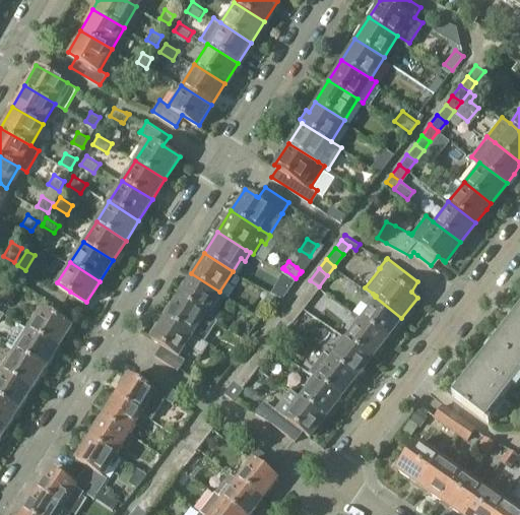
[(191,273),(178,295),(210,315),(223,294),(219,292),(191,273)]
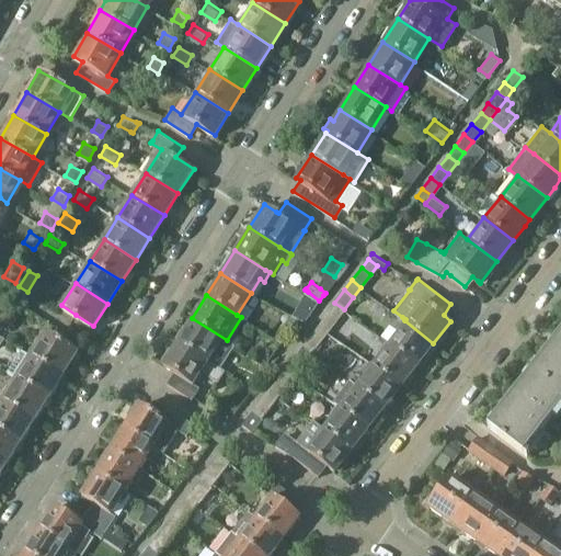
[(334,303),(328,311),(336,319),(344,309),(334,303)]
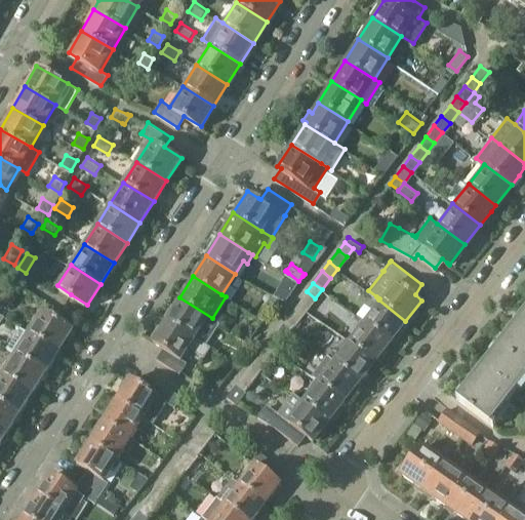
[(5,285),(0,293),(11,301),(16,292),(5,285)]
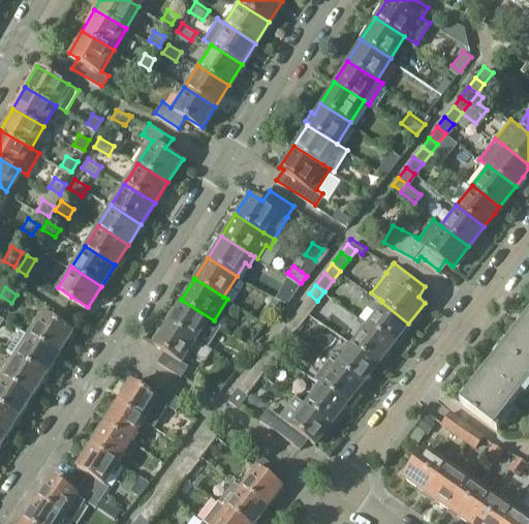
[(309,294),(300,305),(309,312),(317,301),(309,294)]
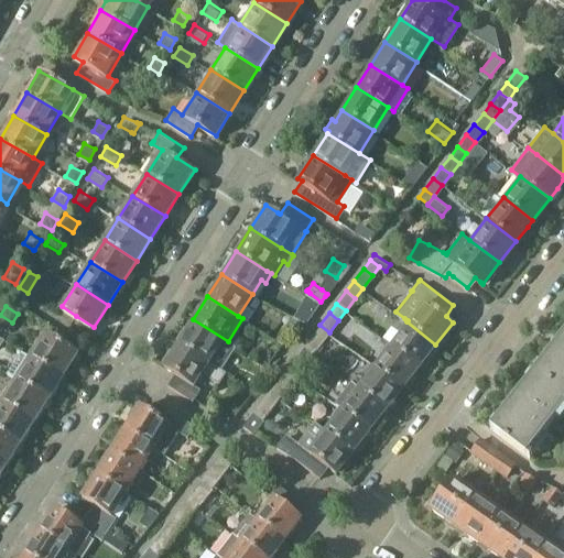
[(401,329),(390,343),(392,345),(420,365),(435,345),(407,321),(408,320),(404,318),(398,326),(401,329)]
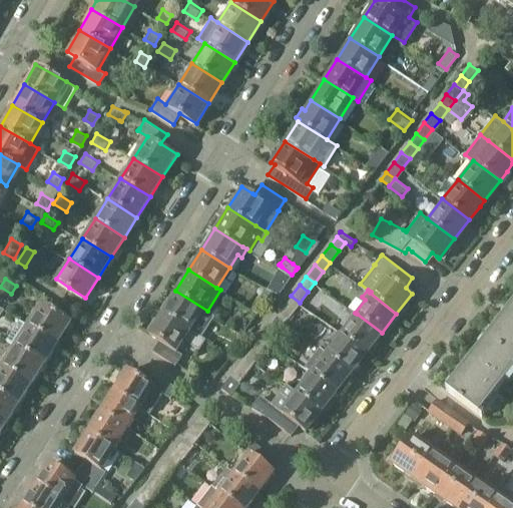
[(175,291),(163,311),(198,333),(201,335),(213,315),(207,311),(175,291)]
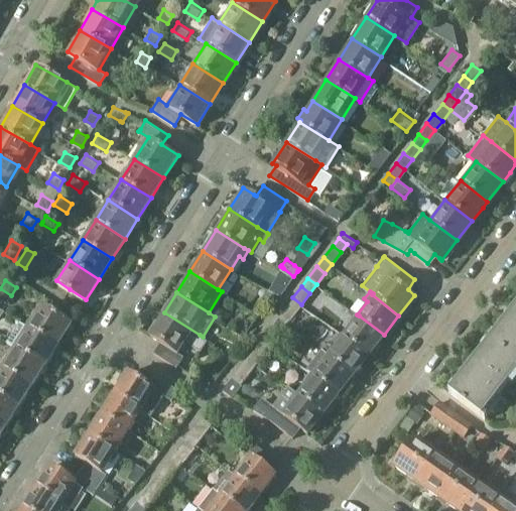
[(292,297),(286,305),(294,312),(301,304),(292,297)]
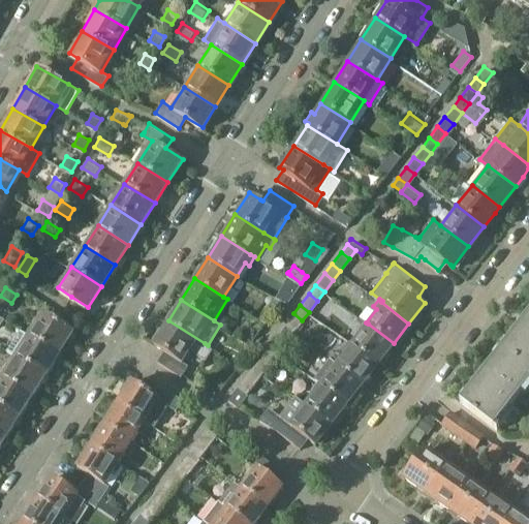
[(43,310),(29,333),(59,352),(73,330),(65,325),(53,316),(43,310)]
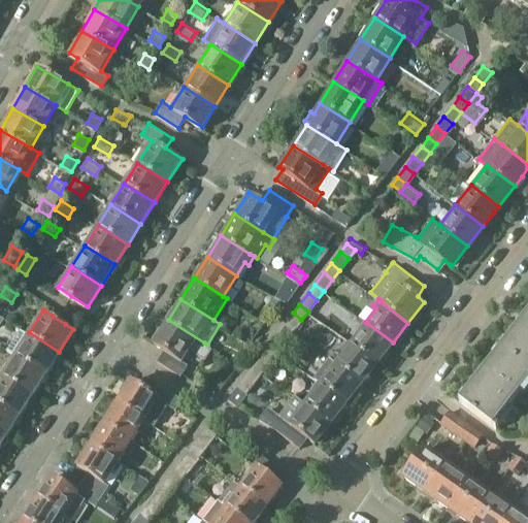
[(518,323),(500,346),(527,366),(527,309),(524,316),(518,323)]
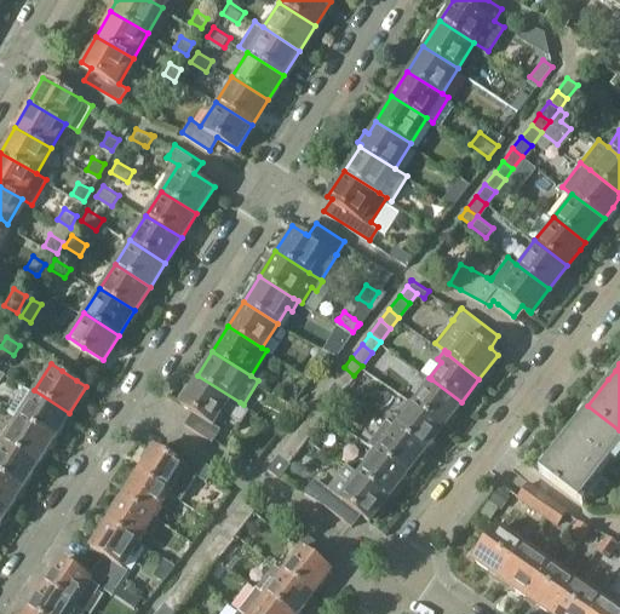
[(344,367),(333,382),(343,389),(354,376),(344,367)]
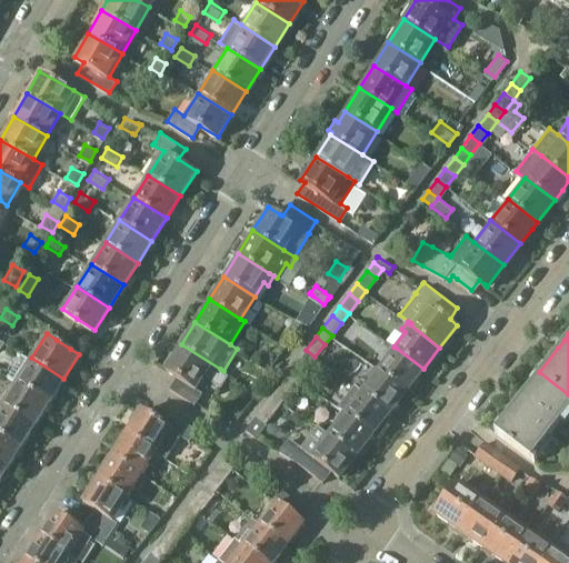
[(387,353),(377,368),(407,390),(423,369),(396,348),(393,347),(390,343),(385,351),(387,353)]
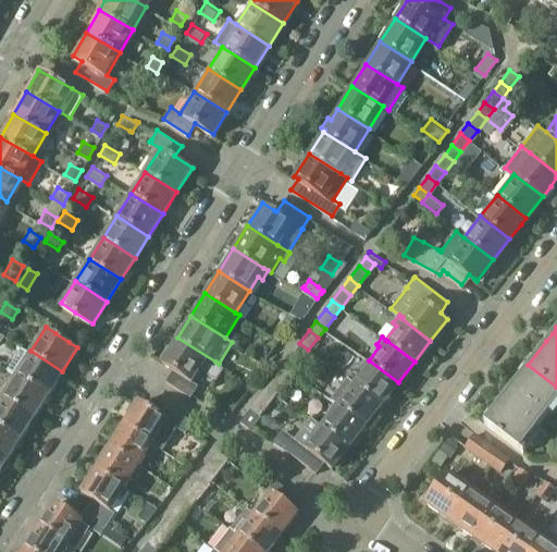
[(177,338),(162,360),(173,368),(166,379),(190,394),(193,392),(198,383),(193,380),(200,368),(203,369),(208,373),(217,379),(224,367),(215,362),(177,338)]
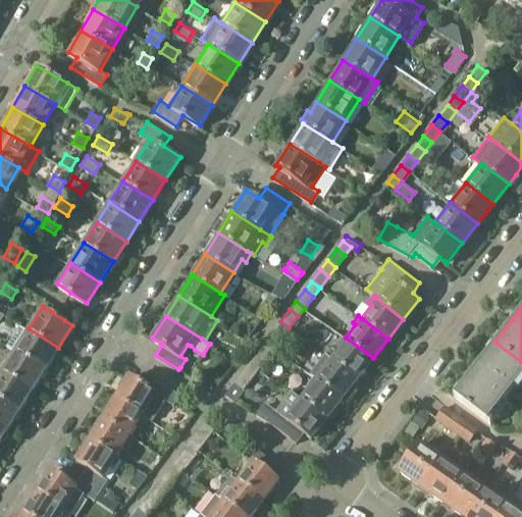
[(280,321),(273,330),(282,337),(289,327),(280,321)]
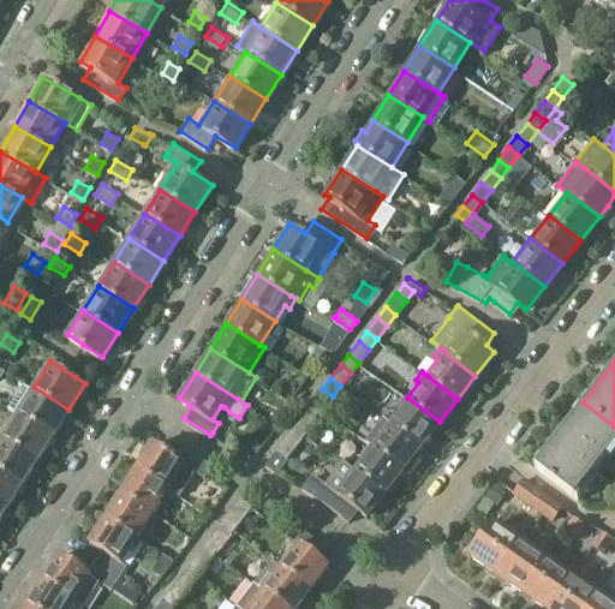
[(23,381),(7,405),(11,407),(18,411),(54,433),(69,410),(34,387),(27,383),(23,381)]
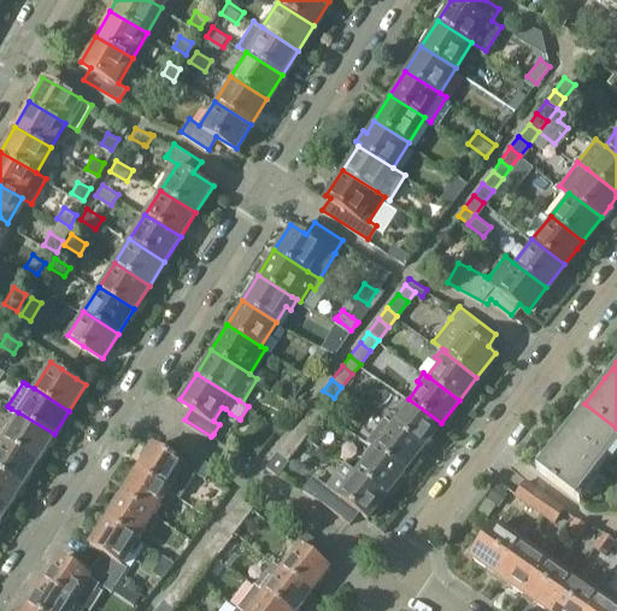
[(323,391),(313,404),(323,411),(334,398),(323,391)]
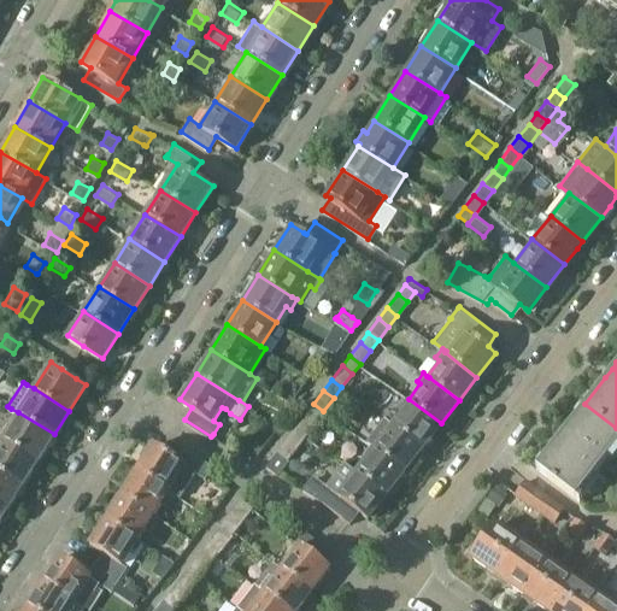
[(403,406),(391,422),(422,447),(441,423),(409,399),(406,397),(399,405),(403,406)]
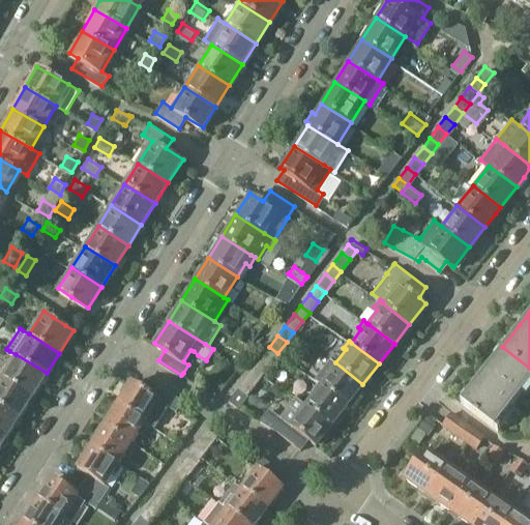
[(269,347),(262,355),(270,362),(277,353),(269,347)]
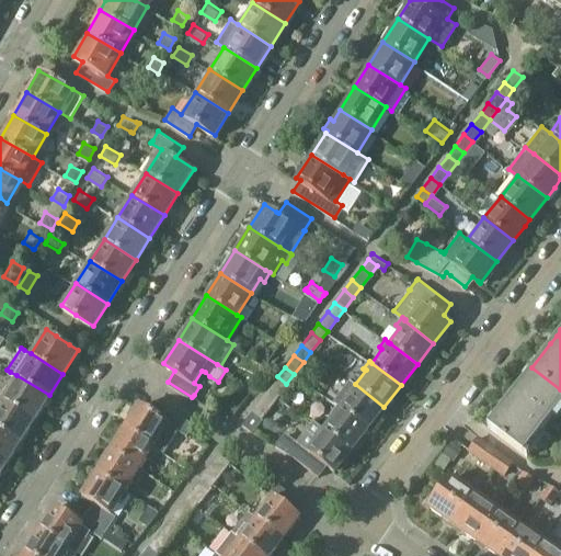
[(500,408),(488,423),(527,454),(531,457),(534,454),(530,451),(560,410),(560,389),(531,367),(513,392),(506,398),(500,408)]
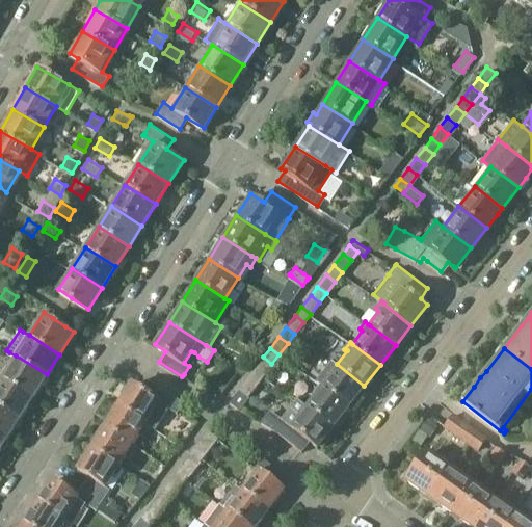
[(16,356),(2,376),(18,387),(33,396),(38,387),(47,374),(16,356)]
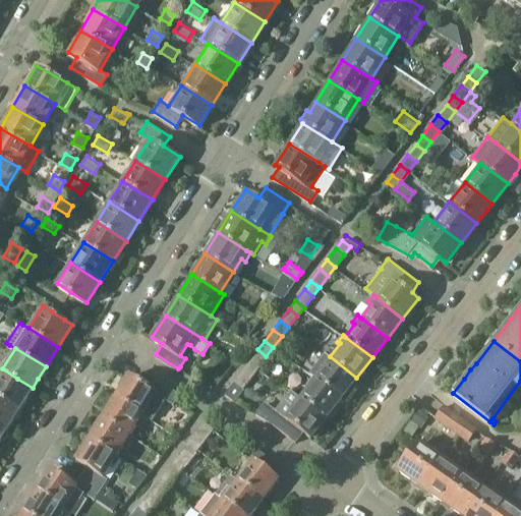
[(257,349),(249,360),(257,366),(266,356),(257,349)]
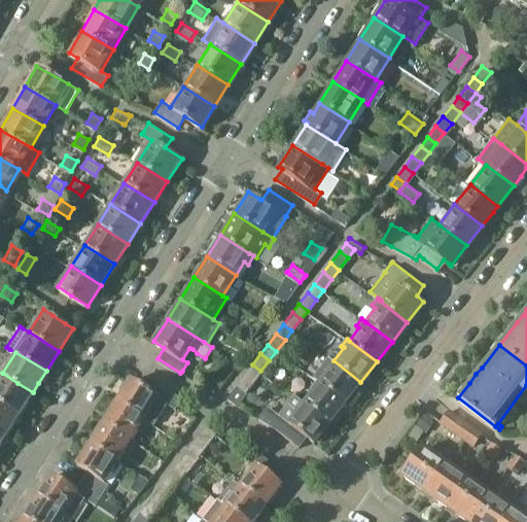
[(326,369),(318,380),(346,402),(360,382),(334,360),(330,358),(324,367),(326,369)]
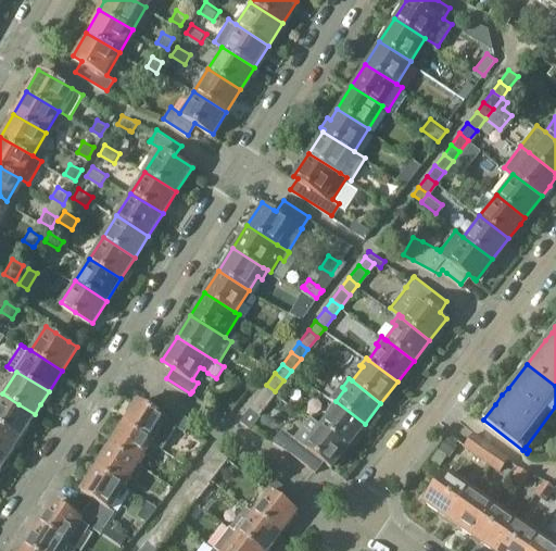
[(266,385),(258,393),(268,401),(275,391),(266,385)]
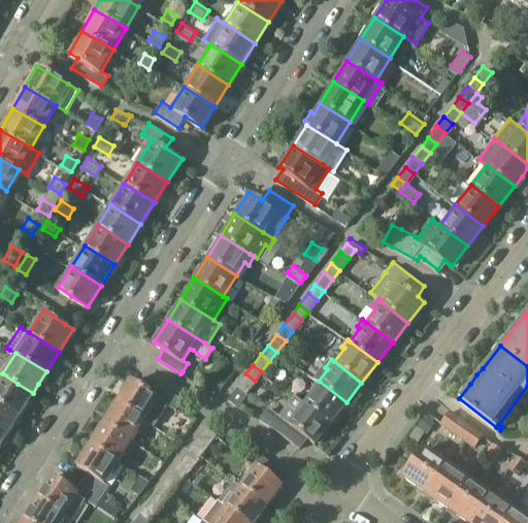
[(2,373),(0,377),(0,402),(19,414),(33,393),(18,384),(2,373)]
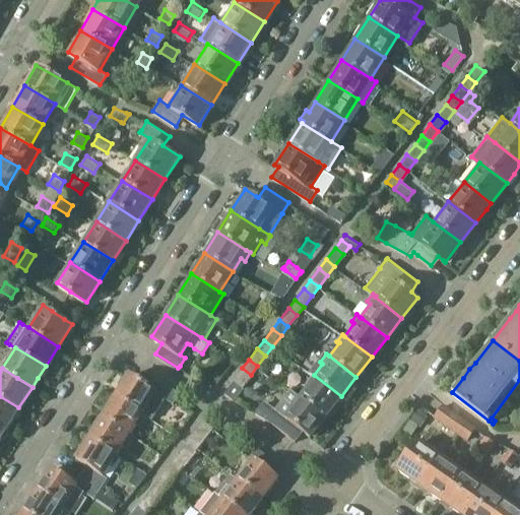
[(242,368),(235,378),(243,385),(251,375),(242,368)]
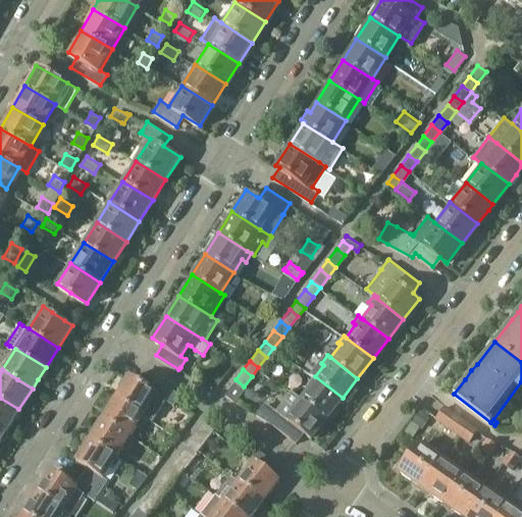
[(125,379),(115,396),(144,414),(152,419),(165,399),(174,404),(177,400),(180,393),(159,379),(146,371),(141,379),(140,381),(137,379),(128,374),(125,379)]
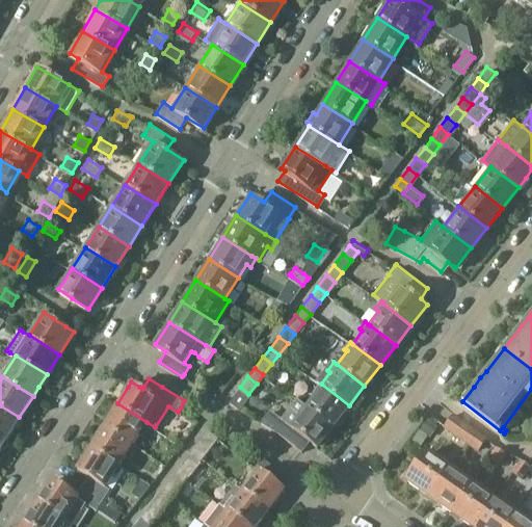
[(307,402),(306,403),(308,404),(307,405),(334,425),(349,405),(321,384),(318,381),(313,389),(315,391),(307,402)]
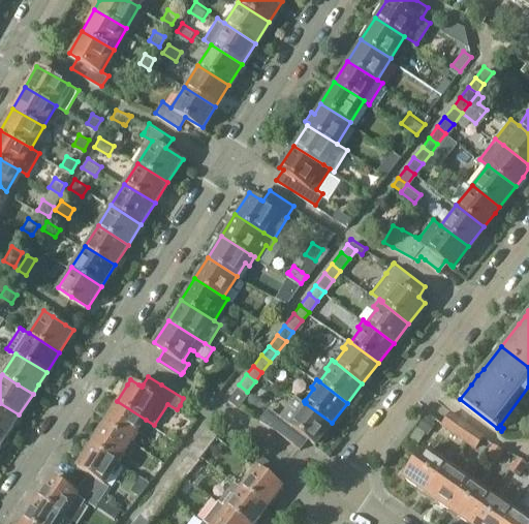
[(279,412),(269,425),(276,429),(299,447),(307,436),(315,443),(332,423),(305,403),(306,402),(304,401),(305,400),(294,393),(279,412)]
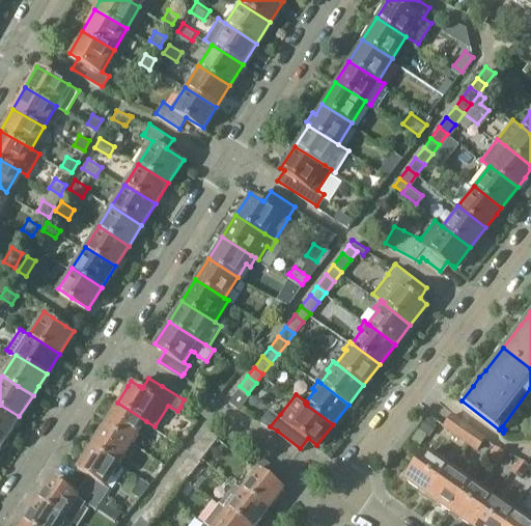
[(117,403),(105,423),(133,442),(146,421),(117,403)]
